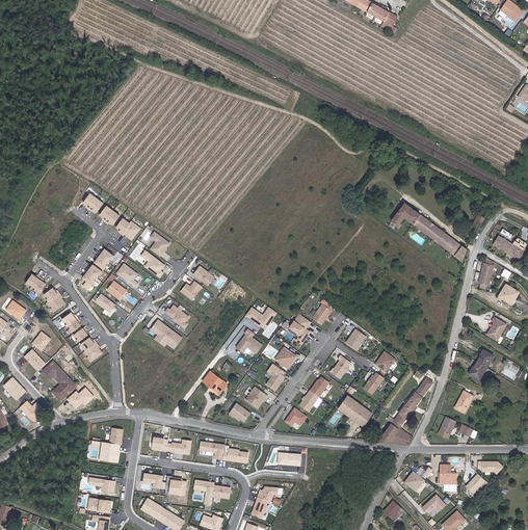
[(395,18),(363,0),(340,0),(354,8),(389,27),(395,18)]
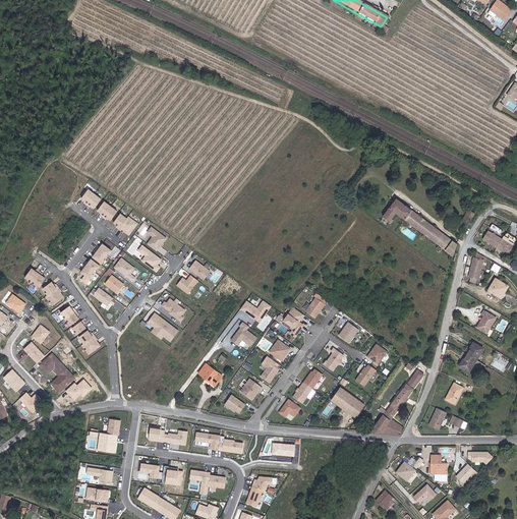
[(490,12),(487,15),(494,20),(496,16),(504,23),(511,14),(500,6),(501,5),(498,2),(490,12)]
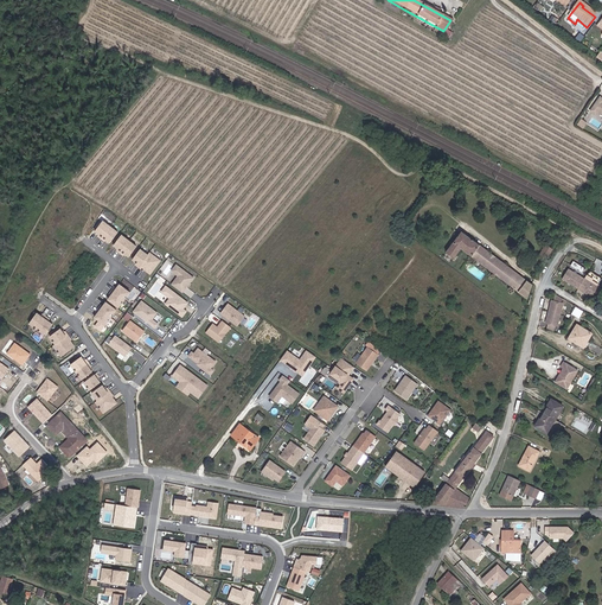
[(583,6),(582,7),(595,17),(596,16),(583,6)]
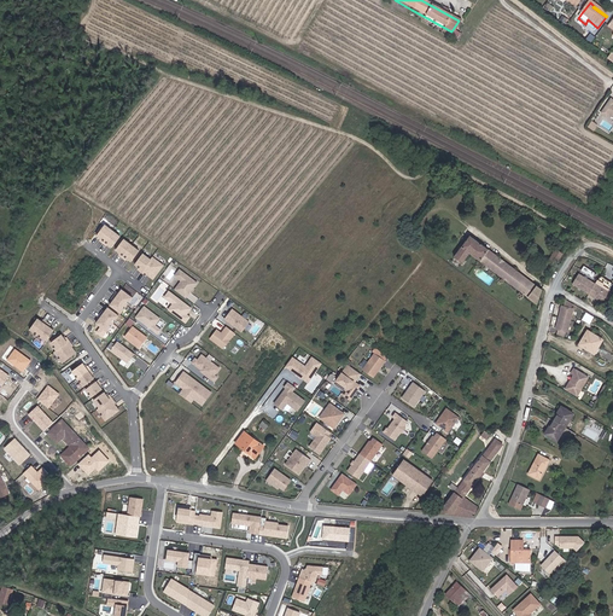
[(584,36),(579,41),(588,47),(593,42),(584,36)]
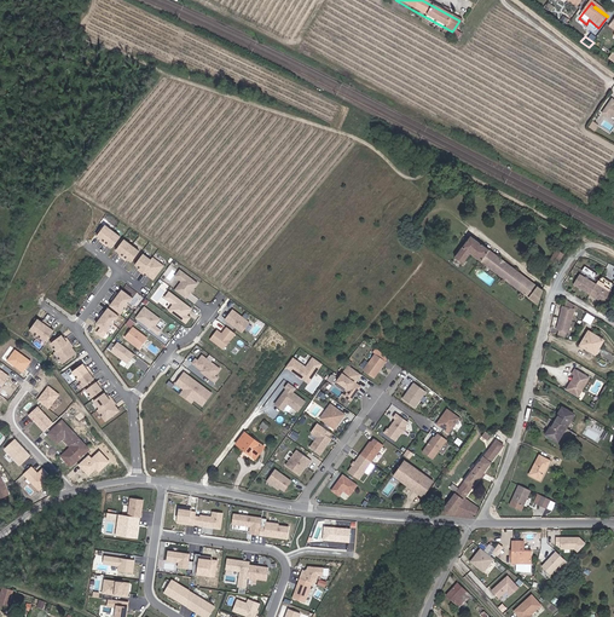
[(613,121),(612,125),(613,125),(613,108),(613,104),(609,102),(600,115),(604,119),(607,115),(613,120),(613,121)]
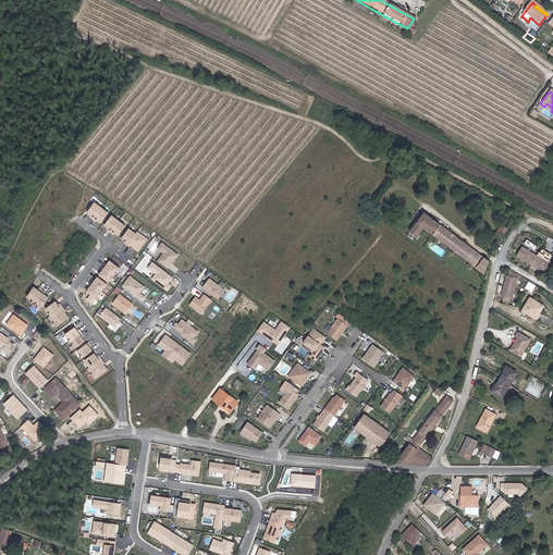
[(89,218),(93,220),(101,209),(95,204),(87,213),(90,217),(89,218)]
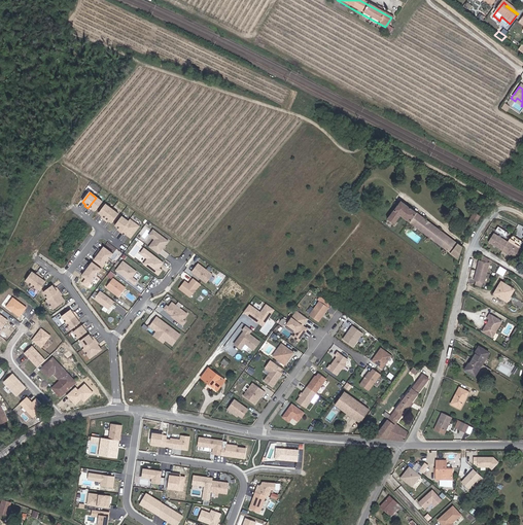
[(96,198),(88,208),(91,211),(92,209),(96,212),(102,203),(96,198)]
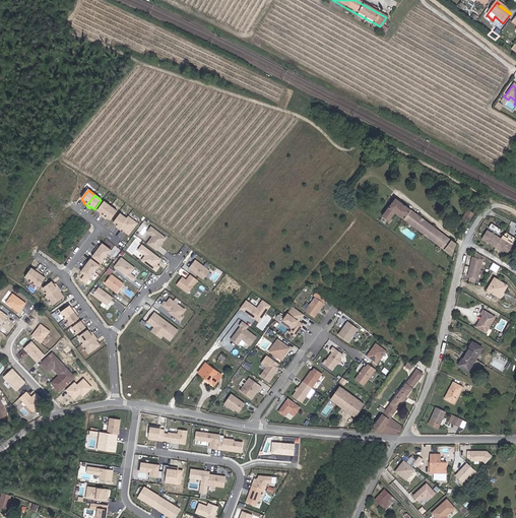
[(448,261),(452,264),(452,262),(454,252),(454,251),(455,246),(451,243),(449,241),(409,211),(406,208),(395,200),(382,217),(388,221),(394,213),(403,220),(444,251),(449,254),(449,256),(448,261)]
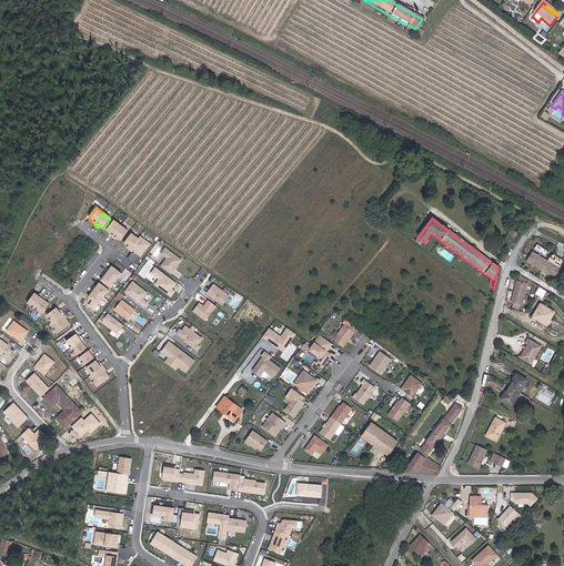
[(109,235),(112,238),(121,226),(113,221),(106,231),(110,233),(109,235)]
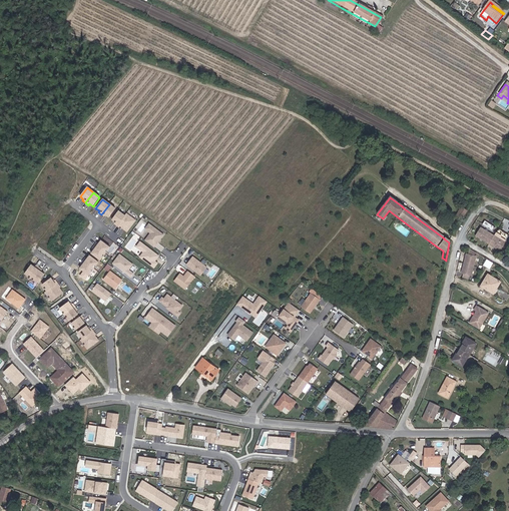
[(109,204),(101,214),(104,216),(105,215),(108,218),(115,209),(109,204)]
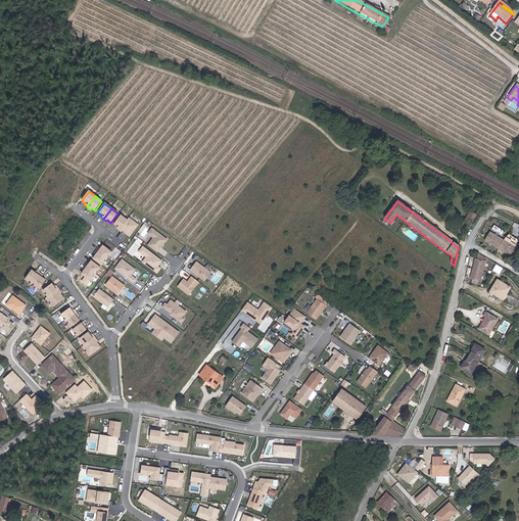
[(464,226),(467,228),(474,217),(469,212),(463,222),(466,224),(464,226)]
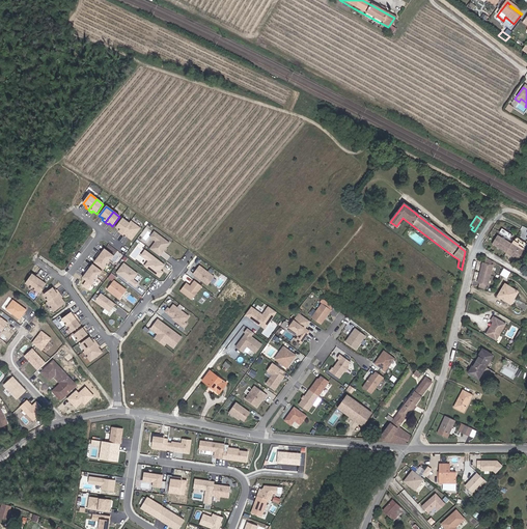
[(118,232),(121,234),(129,223),(122,219),(115,228),(119,230),(118,232)]
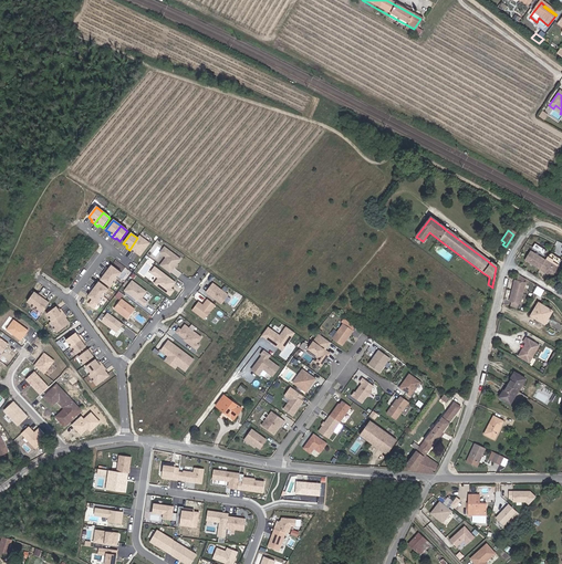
[(149,243),(139,236),(137,238),(129,250),(134,253),(135,252),(141,257),(149,243)]
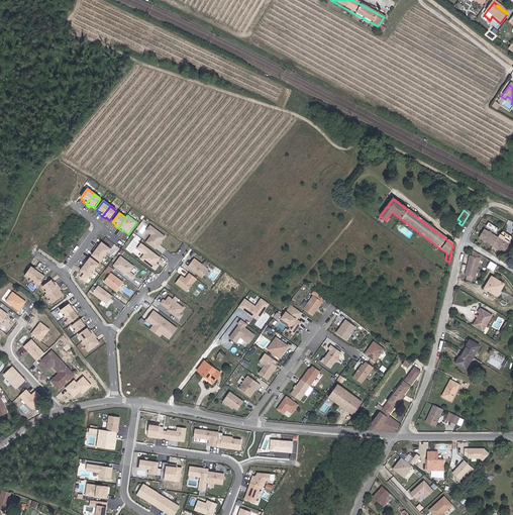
[(145,242),(155,249),(164,236),(149,225),(145,230),(151,234),(145,242)]
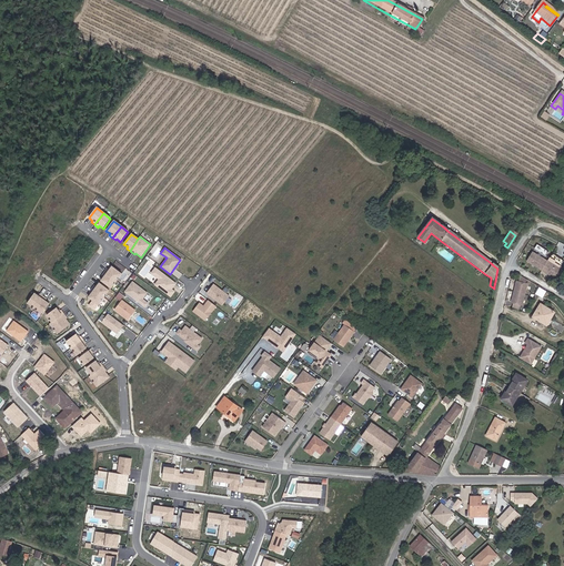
[(545,265),(530,255),(524,265),(552,282),(562,264),(551,256),(545,265)]
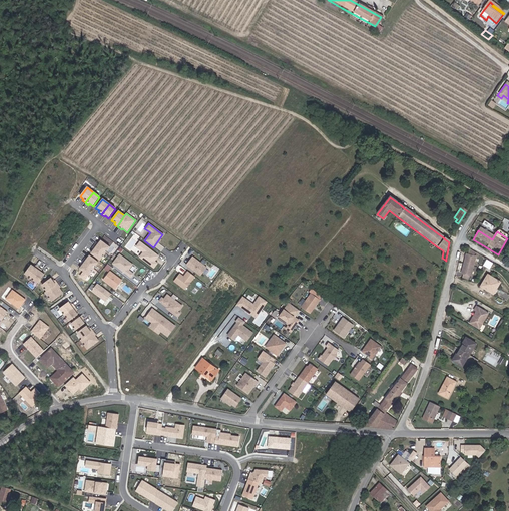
[(97,242),(94,245),(105,253),(110,247),(100,240),(98,243),(97,242)]
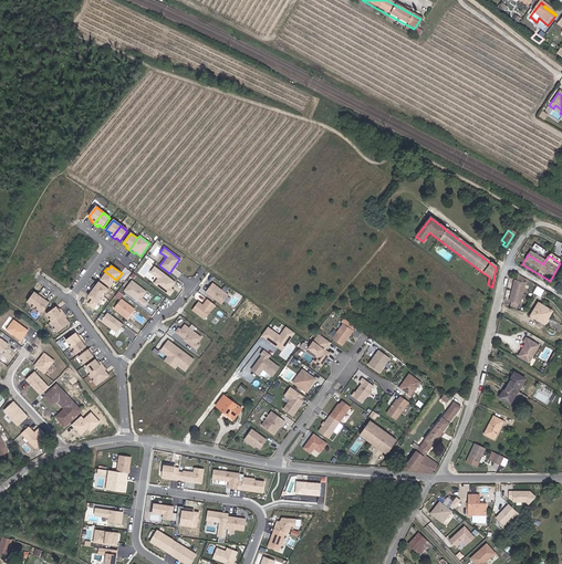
[(170,288),(175,282),(154,267),(151,272),(153,273),(151,275),(156,280),(154,284),(170,296),(174,291),(170,288)]
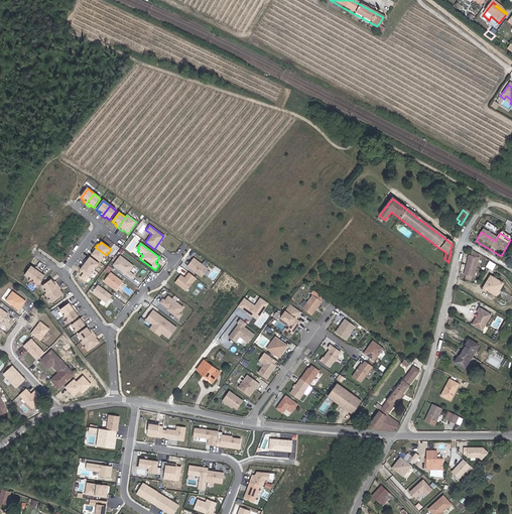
[(106,255),(95,247),(93,250),(94,251),(92,255),(101,262),(106,255)]
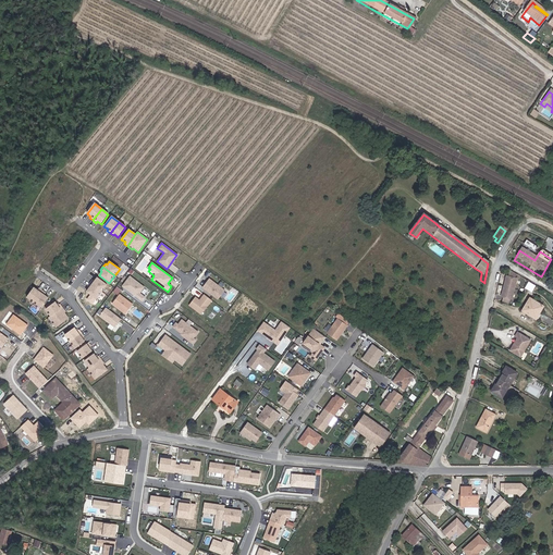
[(122,286),(143,301),(145,297),(139,293),(144,287),(130,276),(122,286)]
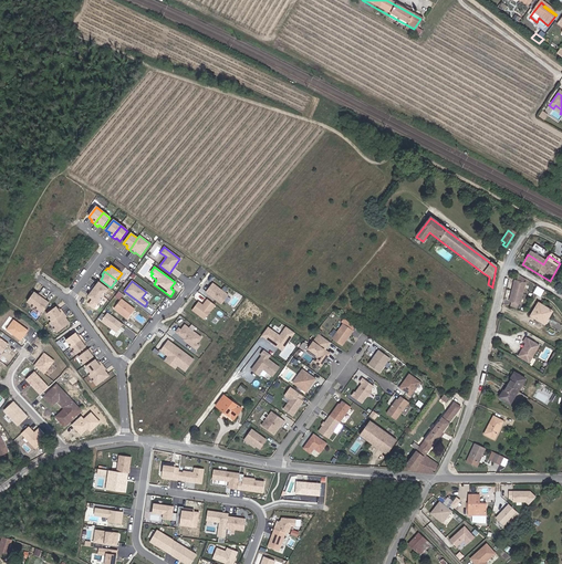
[(517,282),(514,281),(509,302),(511,302),(516,304),(519,304),(524,284),(522,283),(517,282)]
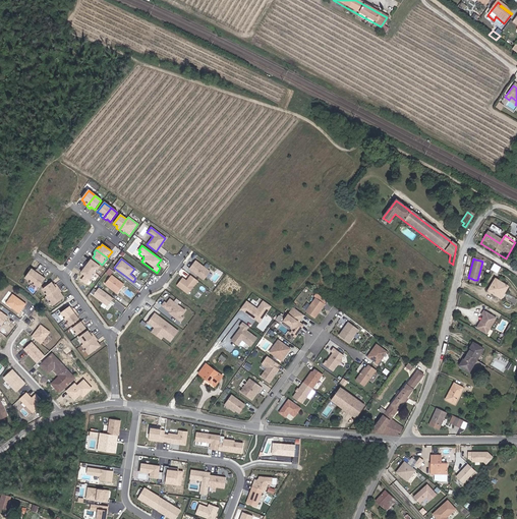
[(87,262),(84,265),(96,273),(100,267),(91,260),(89,263),(87,262)]
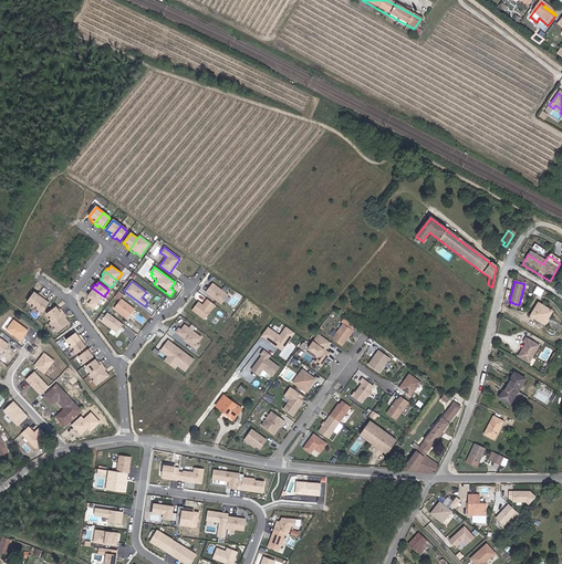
[(205,292),(221,304),(228,295),(212,283),(205,292)]
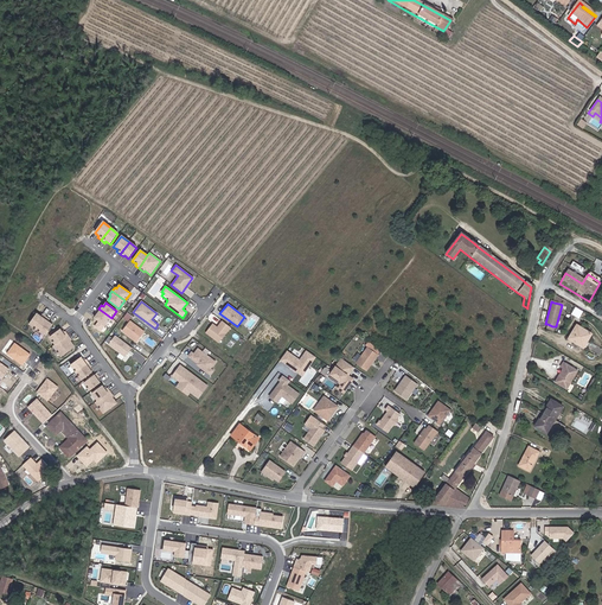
[(111,318),(98,309),(96,312),(97,313),(95,318),(106,326),(111,318)]
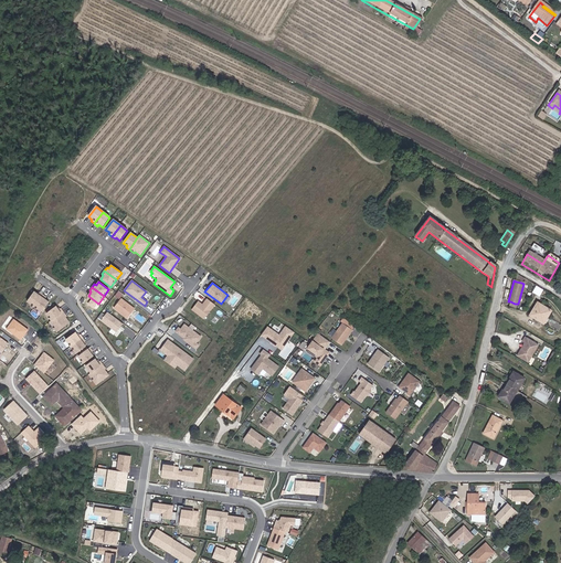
[(35,307),(43,295),(40,293),(39,295),(35,291),(28,301),(35,307)]
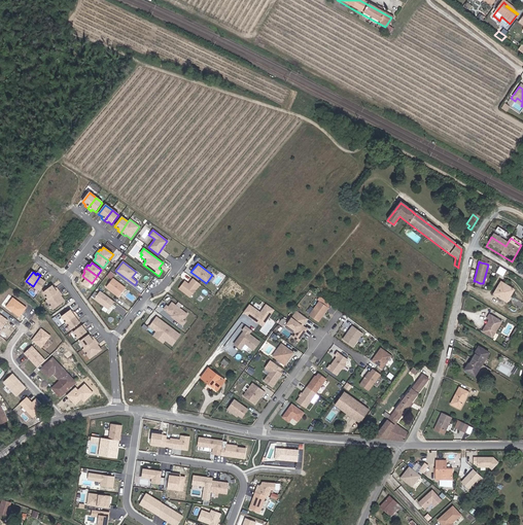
[(43,277),(40,275),(33,286),(40,291),(46,281),(43,279),(43,277)]
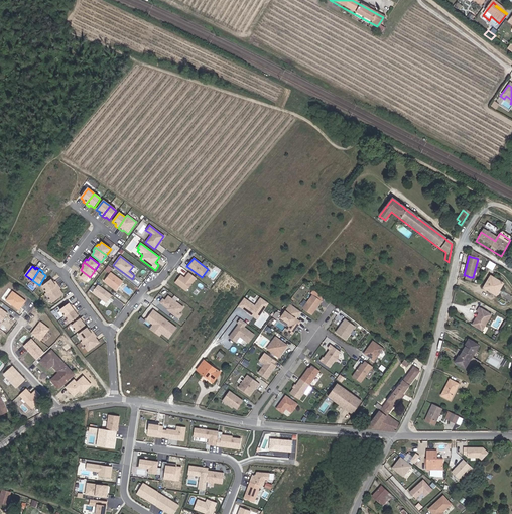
[(196,278),(188,272),(184,278),(180,275),(174,282),(185,291),(196,278)]
